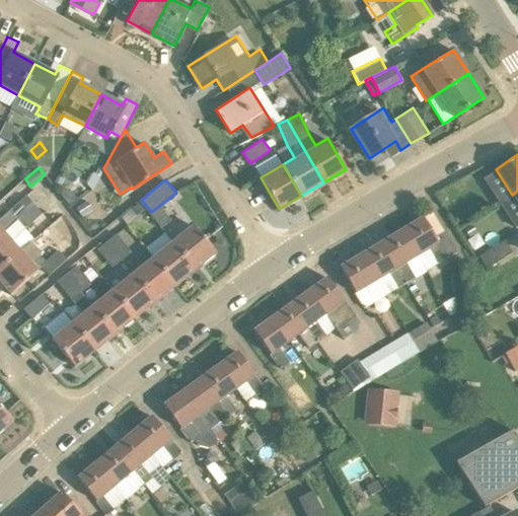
[(70,188),(62,194),(70,204),(78,198),(70,188)]
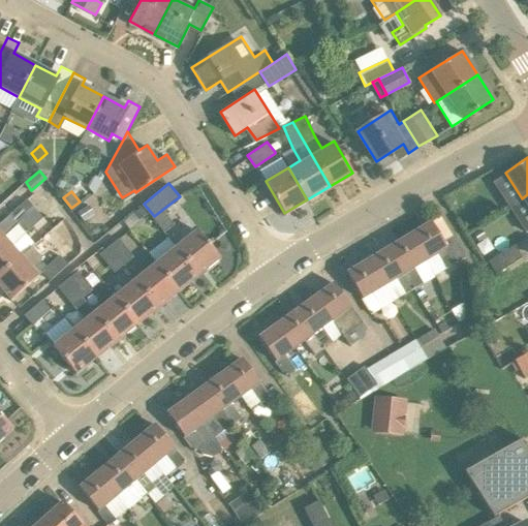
[(35,207),(27,197),(9,213),(19,222),(35,207)]
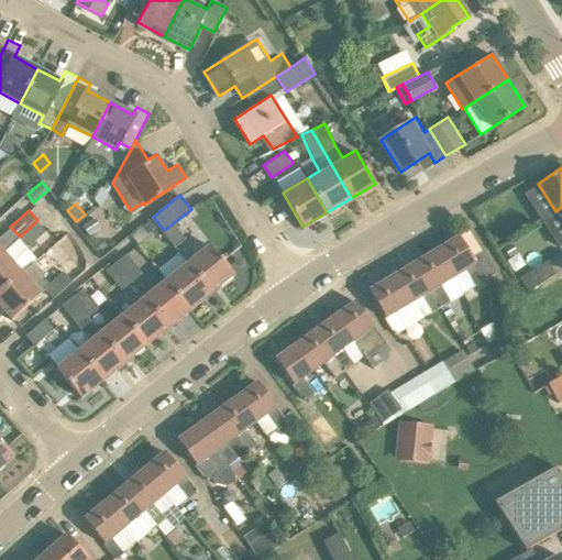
[(89,233),(101,227),(96,217),(84,224),(89,233)]
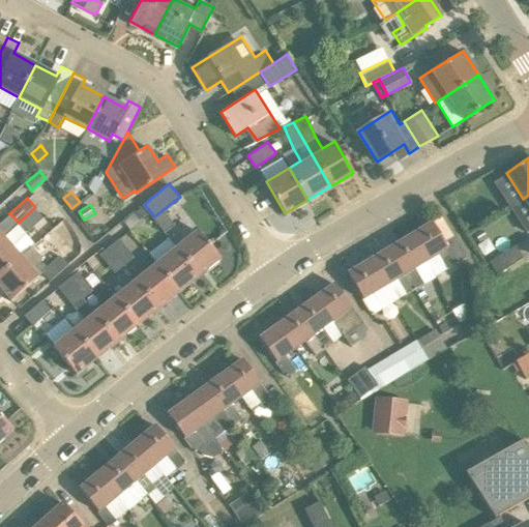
[(143,205),(135,212),(141,220),(149,212),(143,205)]
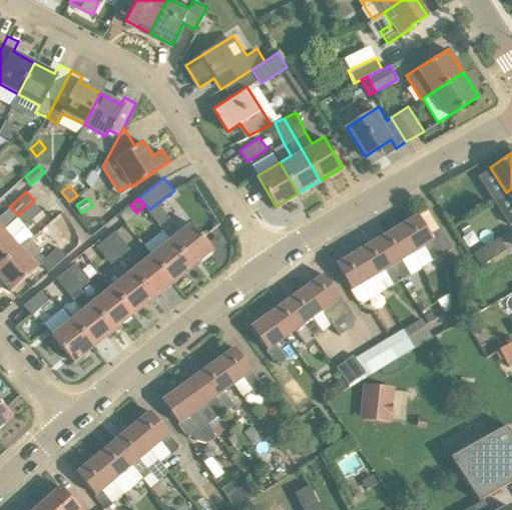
[(34,200),(18,215),(26,224),(42,210),(34,200)]
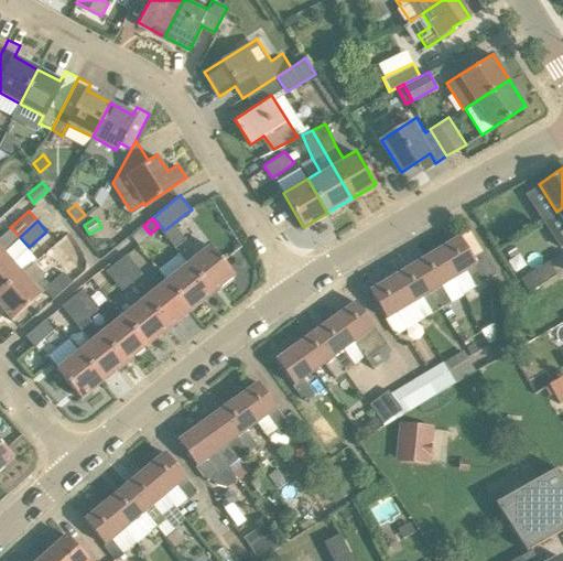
[(186,238),(174,223),(164,230),(176,246),(186,238)]
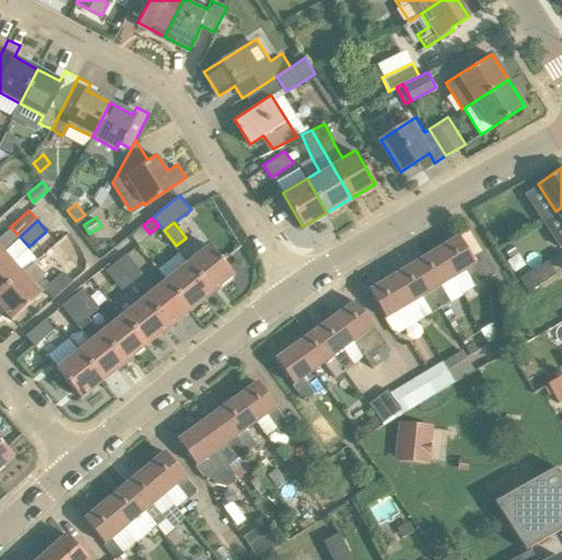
[(472,255),(460,234),(437,248),(454,277),(466,270),(476,284),(495,273),(482,250),(472,255)]
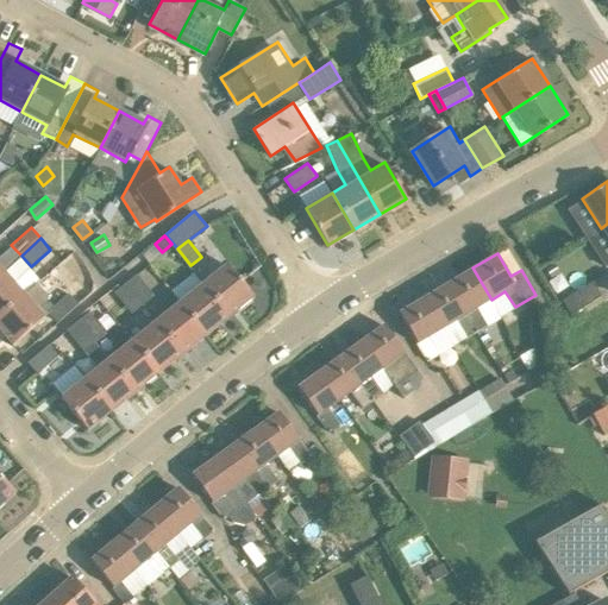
[(202,282),(230,315),(254,296),(226,262),(202,282)]
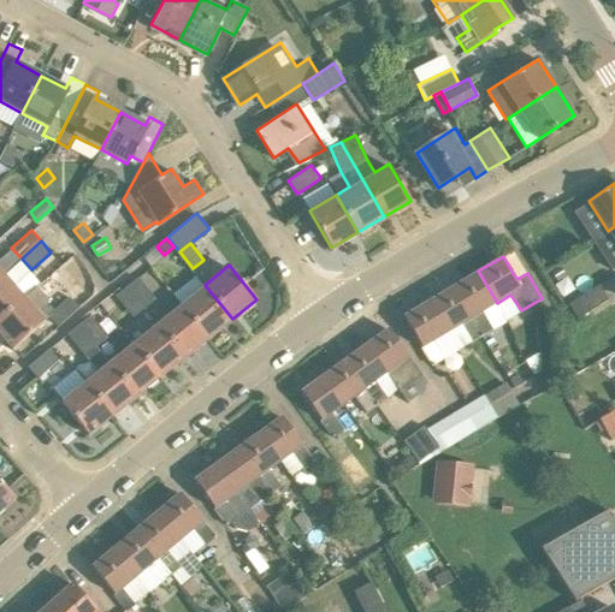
[(567,274),(561,265),(553,271),(559,280),(567,274)]
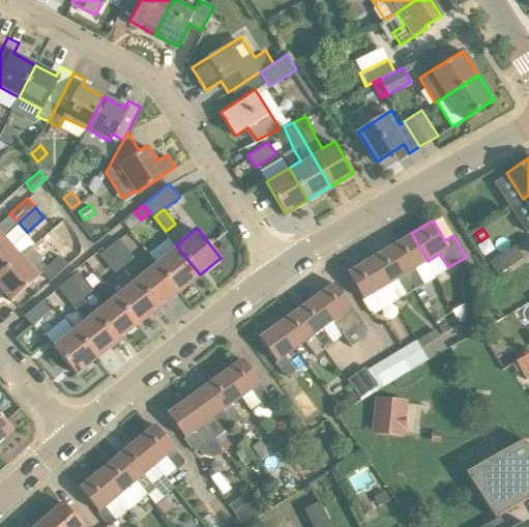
[(411,233),(390,245),(415,288),(424,282),(416,267),(428,261),(411,233)]
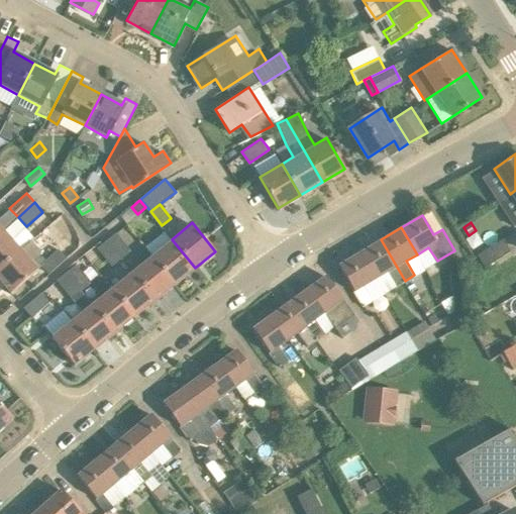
[(0,267),(21,248),(4,229),(0,232),(0,267)]
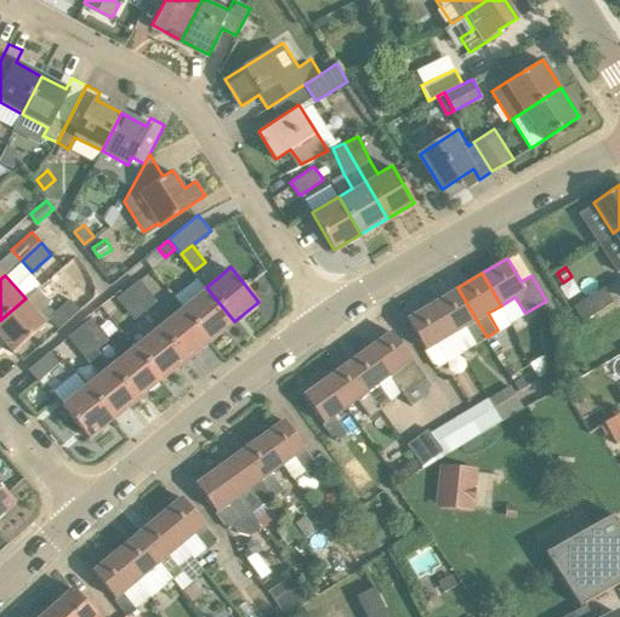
[(157,300),(140,279),(140,278),(128,287),(146,309),(157,300)]
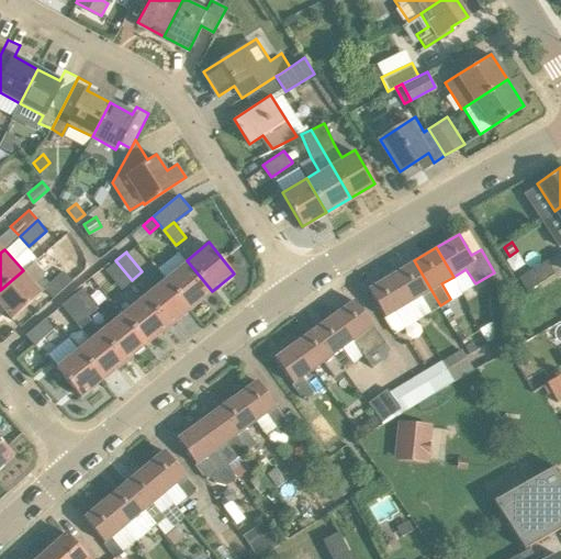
[(35,259),(23,270),(0,290),(0,304),(12,317),(46,288),(54,297),(80,272),(71,263),(48,281),(43,275),(46,272),(35,259)]
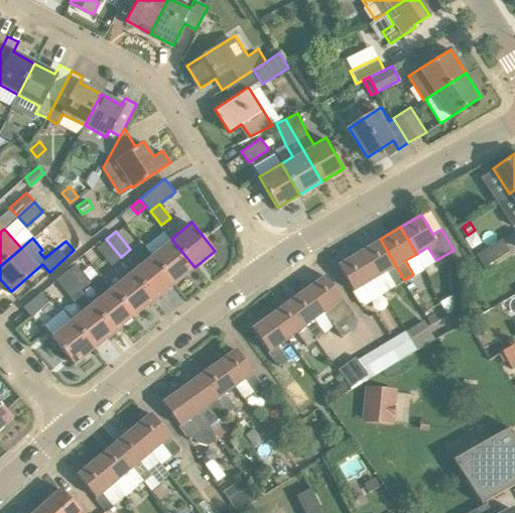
[(510,250),(502,238),(477,253),(484,265),(510,250)]
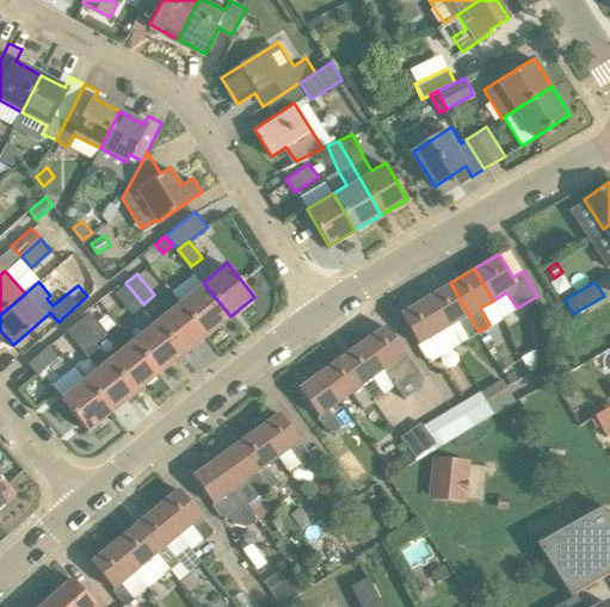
[(131,313),(143,304),(125,283),(115,291),(131,313)]
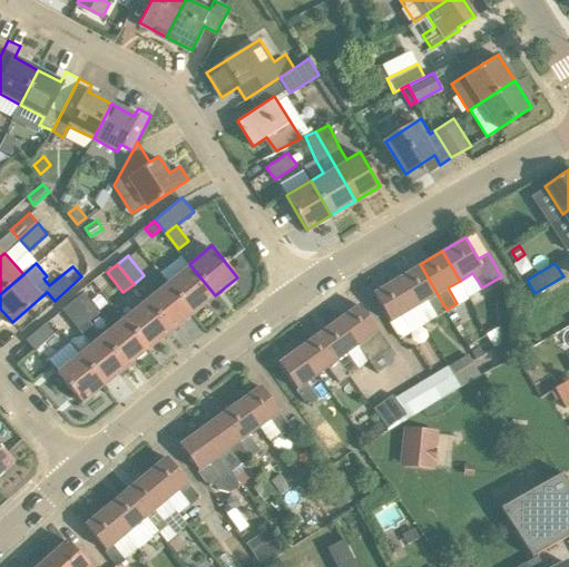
[(193,313),(215,295),(189,264),(167,281),(193,313)]
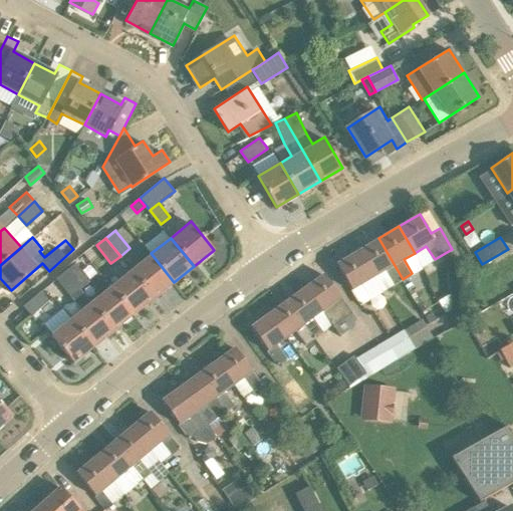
[(378,238),(357,251),(373,277),(385,270),(393,284),(403,279),(378,238)]
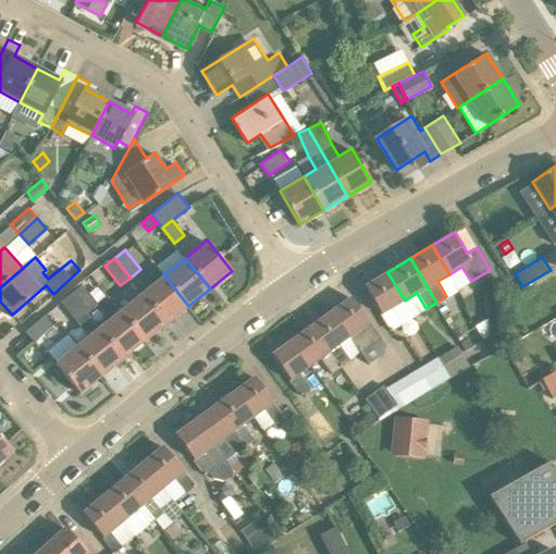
[(393,308),(405,300),(387,272),(366,285),(392,329),(403,323),(393,308)]
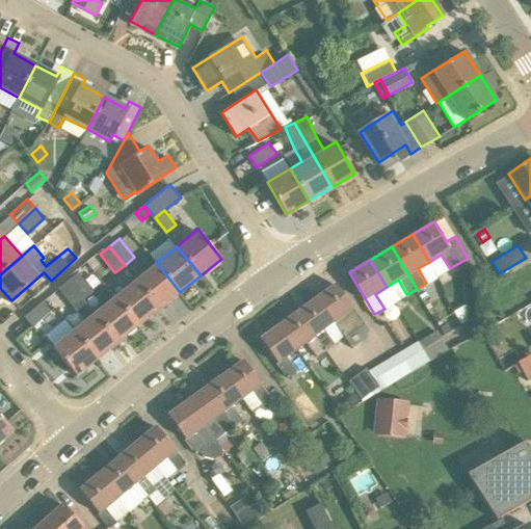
[(159,309),(180,292),(156,262),(136,279),(159,309)]
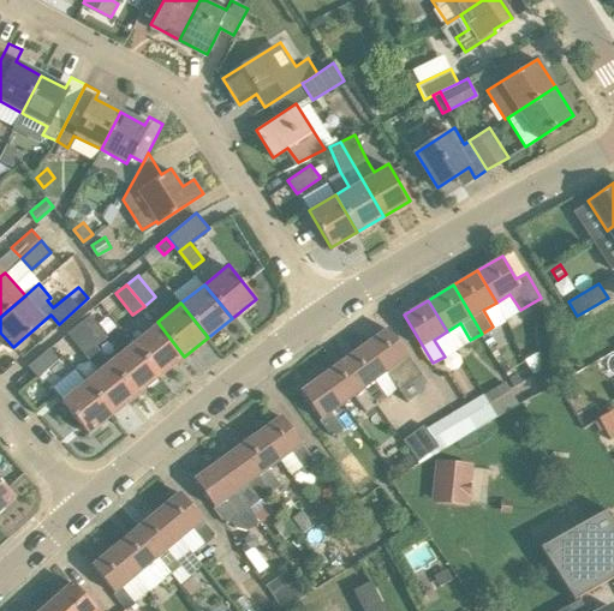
[(107,336),(90,313),(79,323),(96,345),(107,336)]
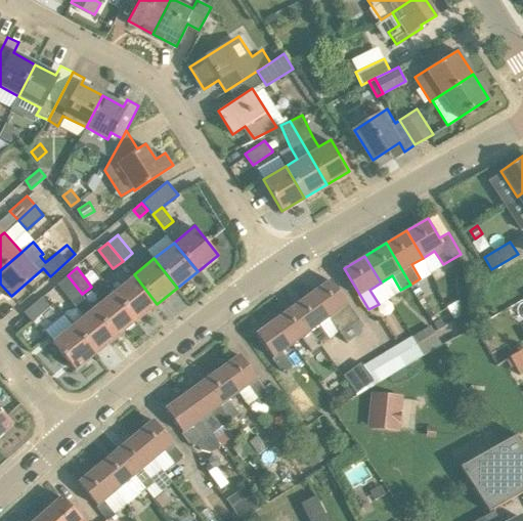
[(136,320),(157,304),(134,274),(113,291),(136,320)]
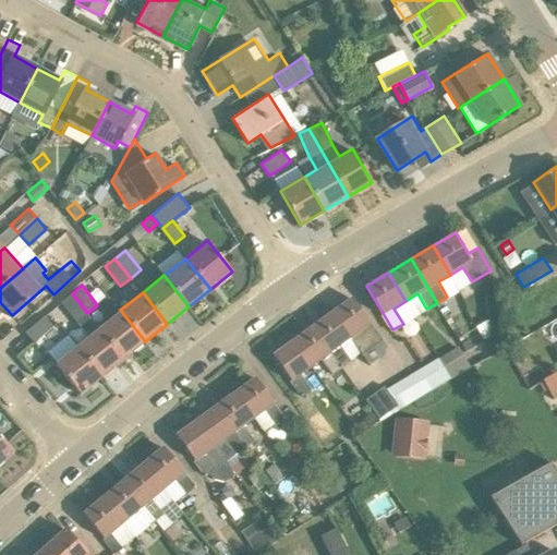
[(76,321),(87,313),(72,293),(61,301),(76,321)]
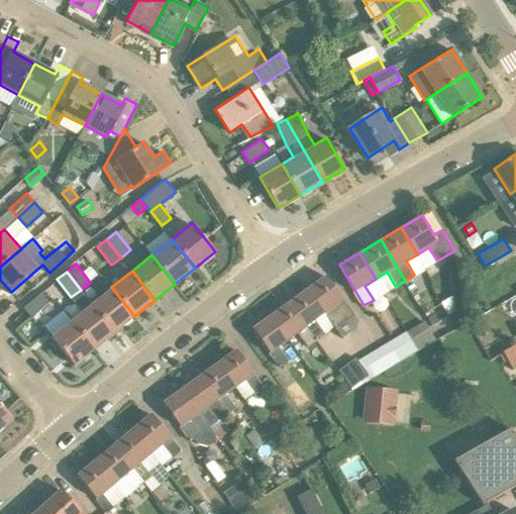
[(358,319),(354,314),(326,275),(307,288),(325,312),(342,336),(350,331),(358,319)]
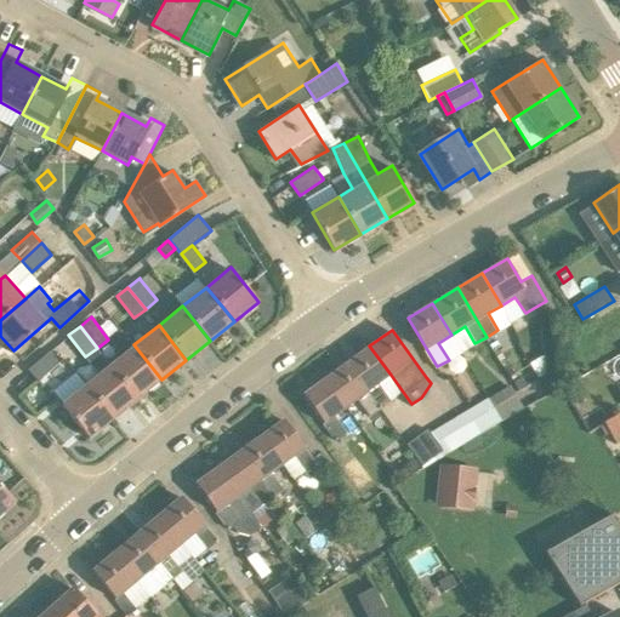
[(137,399),(161,380),(134,344),(111,364),(137,399)]
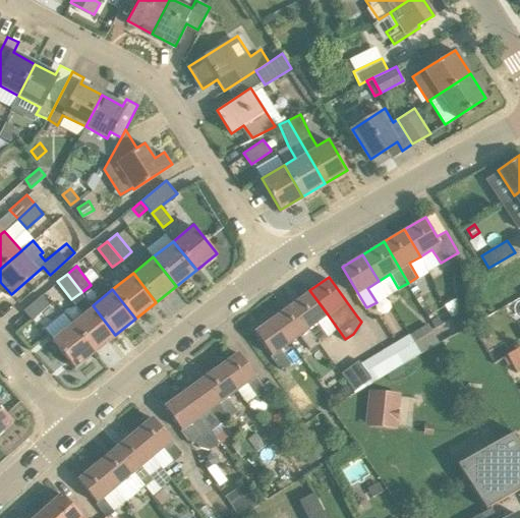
[(328,314),(309,290),(292,303),(320,341),(328,335),(319,322),(328,314)]
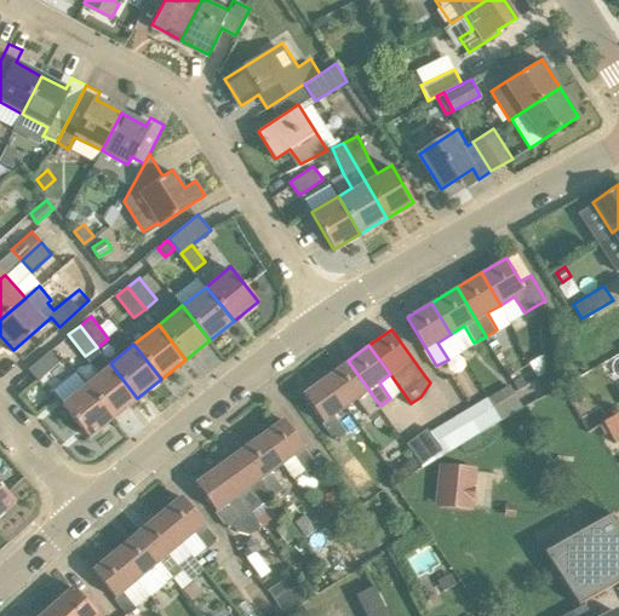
[(38,379),(58,361),(50,350),(28,368),(38,379)]
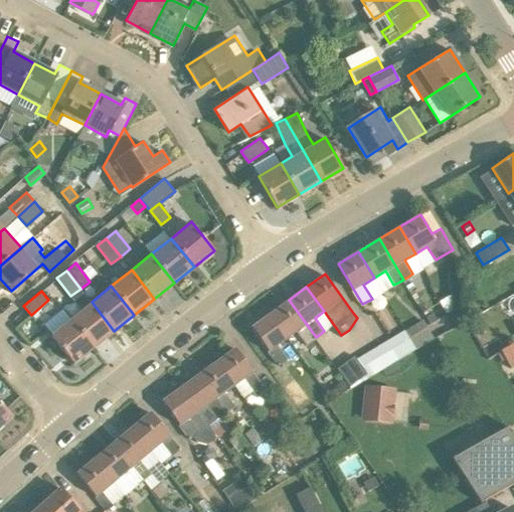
[(454,306),(453,293),(441,300),(448,312),(453,309),(454,306)]
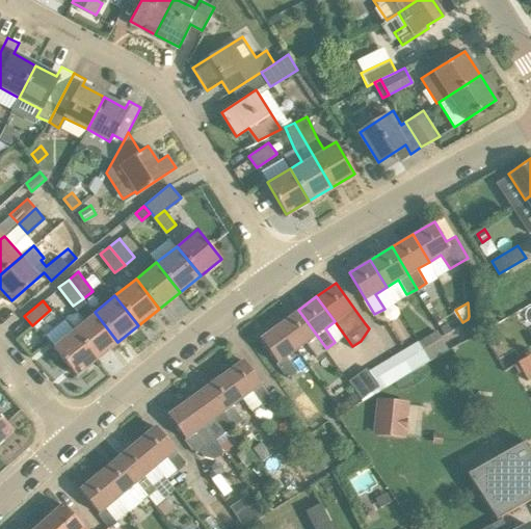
[(298,310),(280,323),(297,348),(307,341),(316,355),(326,348),(298,310)]
